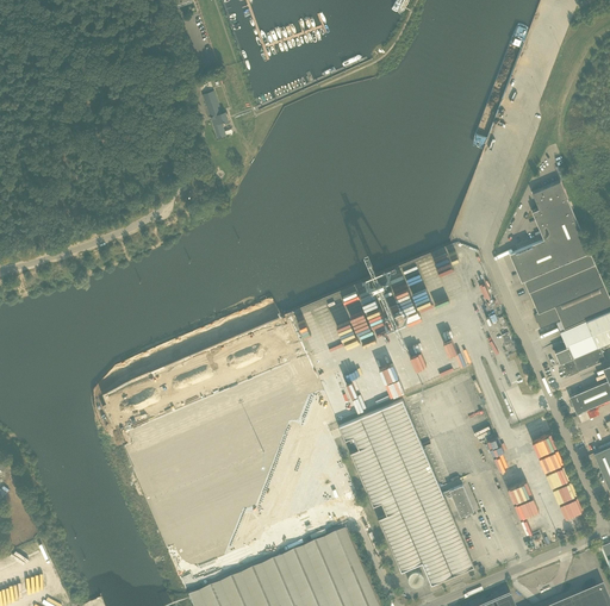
[(222,116),(219,110),(215,93),(204,98),(218,141),(226,138),(222,126),(229,124),(225,114),(222,116)]
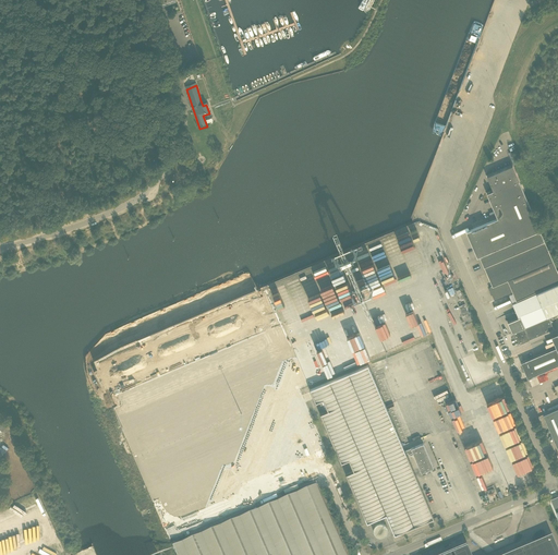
[(540,233),(519,185),(512,169),(487,180),(493,194),(487,196),(497,221),(466,234),(472,248),(473,252),(477,261),(480,260),(540,233)]
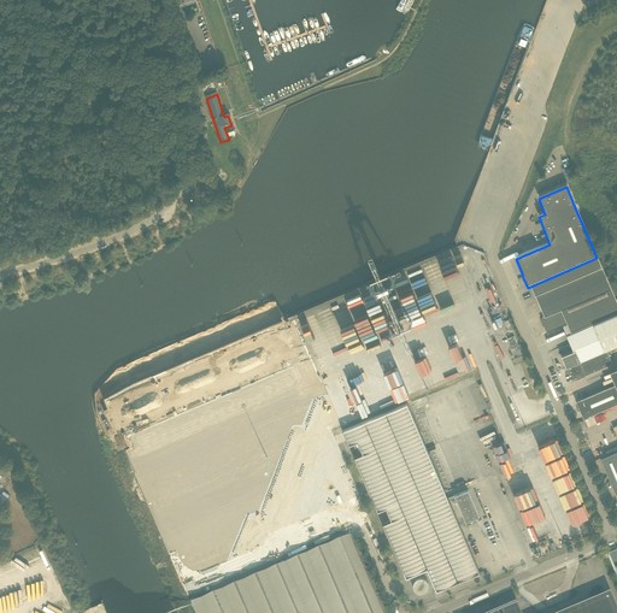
[(530,287),(532,292),(536,301),(545,320),(541,322),(547,335),(566,326),(570,335),(616,316),(616,305),(611,292),(597,258),(530,287)]
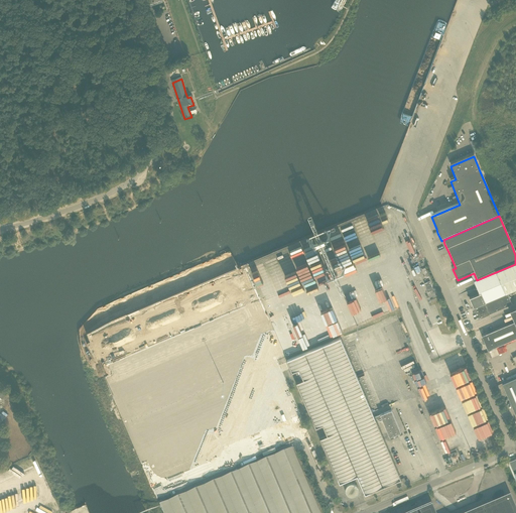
[(515,291),(515,265),(474,283),(477,290),(480,296),(471,300),(475,309),(507,296),(507,295),(515,291)]
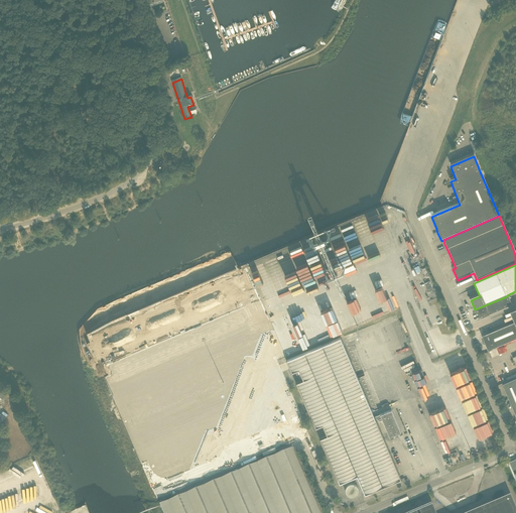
[(418,268),(411,271),(414,277),(421,273),(418,268)]
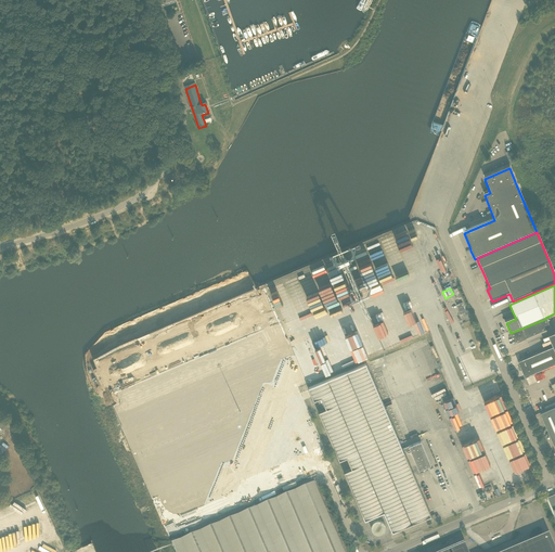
[(410,324),(421,321),(415,305),(411,306),(412,309),(405,311),(410,324)]
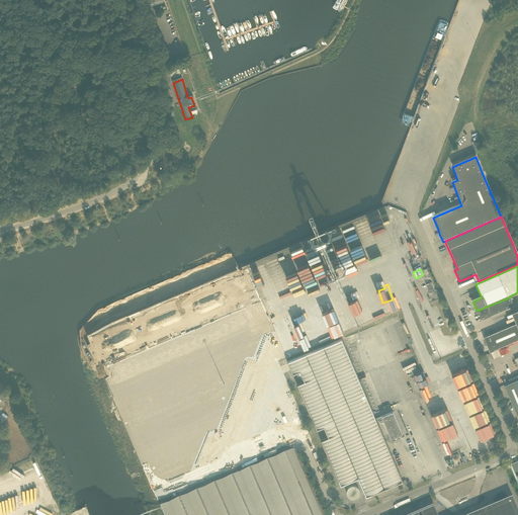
[(430,295),(435,293),(431,284),(426,287),(430,295)]
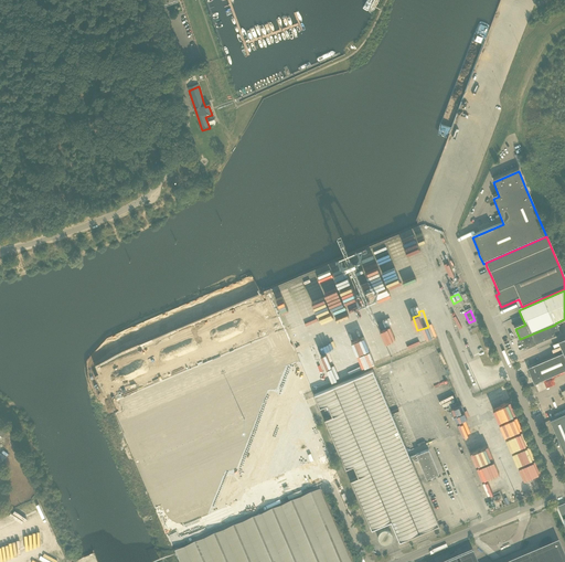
[(520,339),(525,351),(561,337),(555,325),(520,339)]
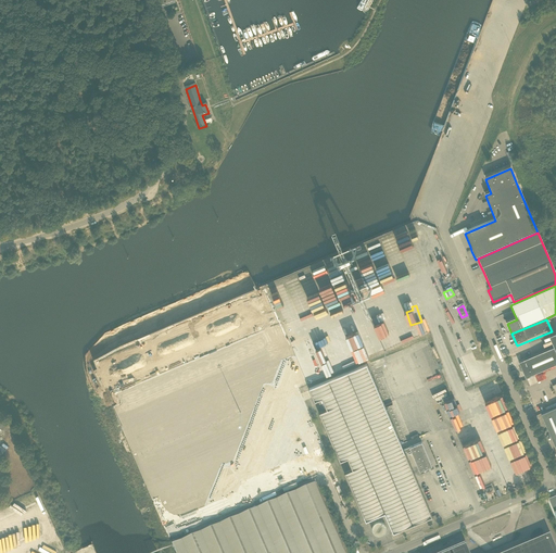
[(555,334),(550,337),(554,350),(521,364),(519,365),(521,371),(520,372),(521,374),(522,374),(526,380),(555,366),(555,334)]
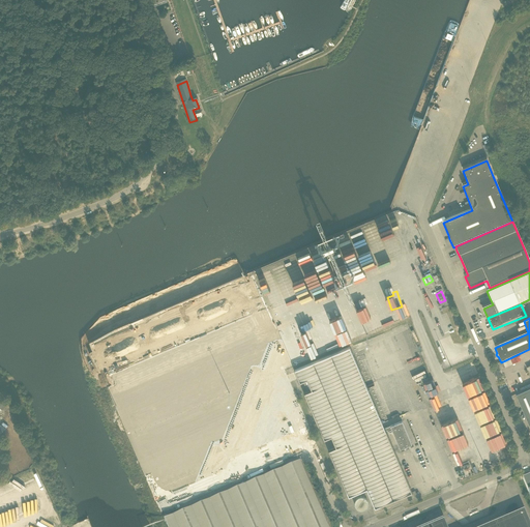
[(349,350),(349,348),(294,372),(300,385),(306,382),(312,393),(304,396),(324,442),(331,439),(333,442),(331,444),(332,446),(334,446),(336,450),(329,454),(334,465),(349,499),(366,492),(375,510),(412,495),(395,458),(385,434),(387,433),(387,434),(388,433),(389,436),(393,435),(401,451),(412,446),(402,423),(384,431),(382,426),(349,350)]
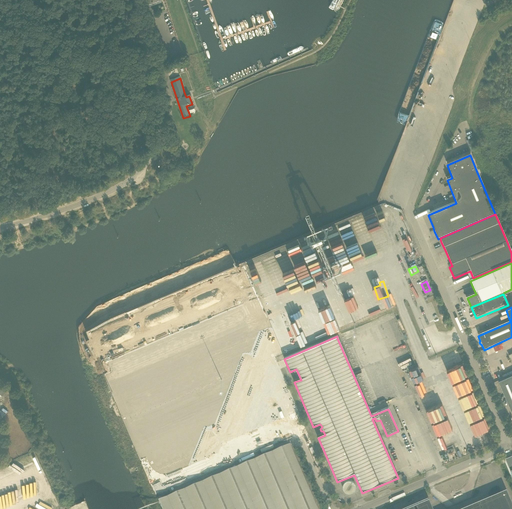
[(458,353),(446,357),(451,369),(462,364),(458,353)]
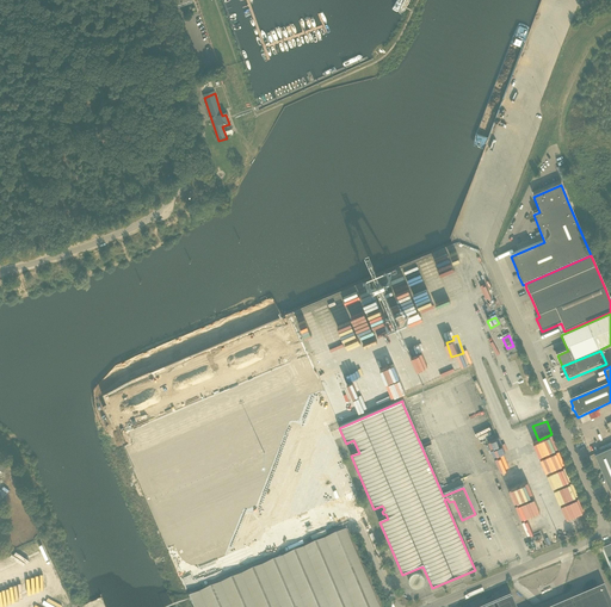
[(530,446),(535,459),(557,451),(553,438),(530,446)]
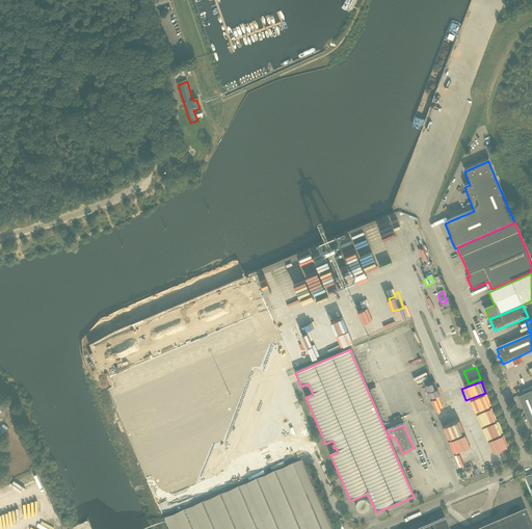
[(531,391),(517,398),(531,429),(531,391)]
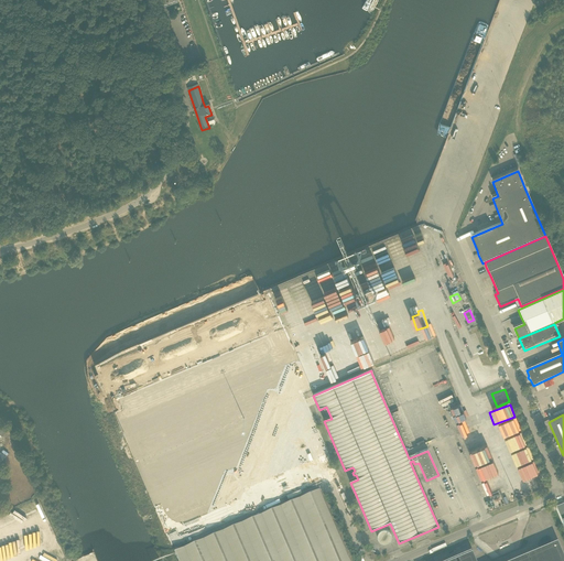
[(475,419),(457,425),(467,453),(485,446),(480,433),(479,433),(475,419)]
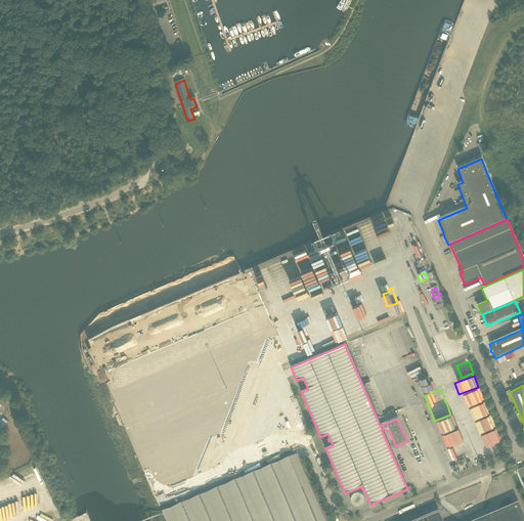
[(479,389),(470,392),(475,404),(484,400),(479,389)]
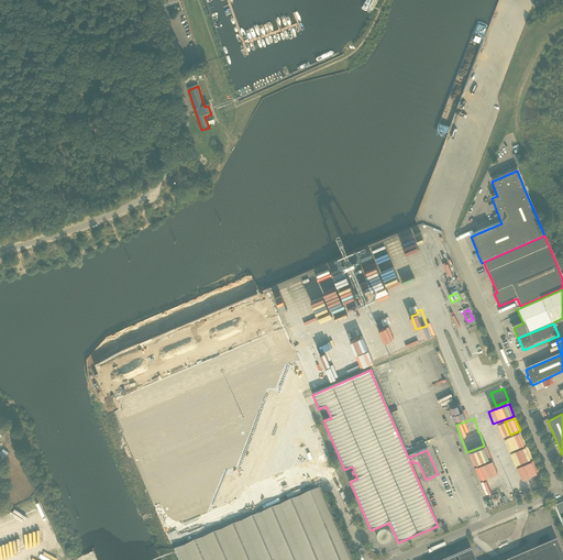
[(515,451),(520,464),(532,459),(527,447),(515,451)]
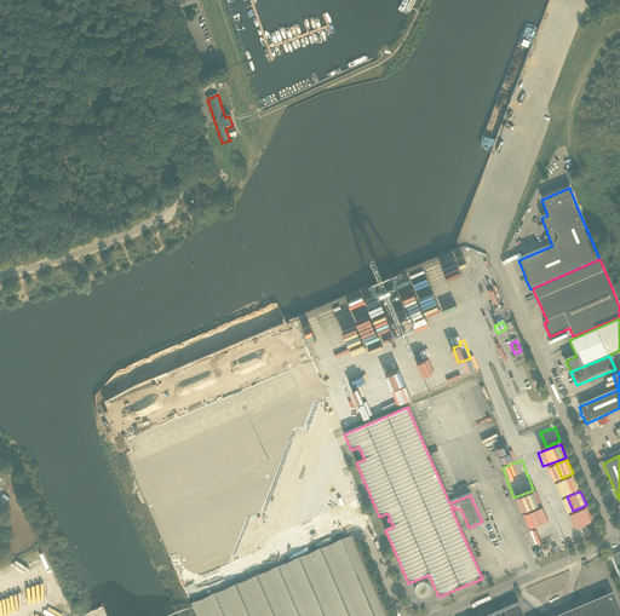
[(522,514),(529,511),(523,498),(516,500),(522,514)]
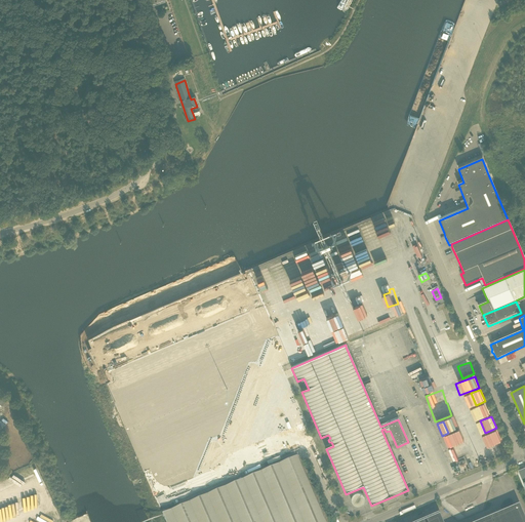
[(286,427),(275,431),(277,437),(288,432),(286,427)]
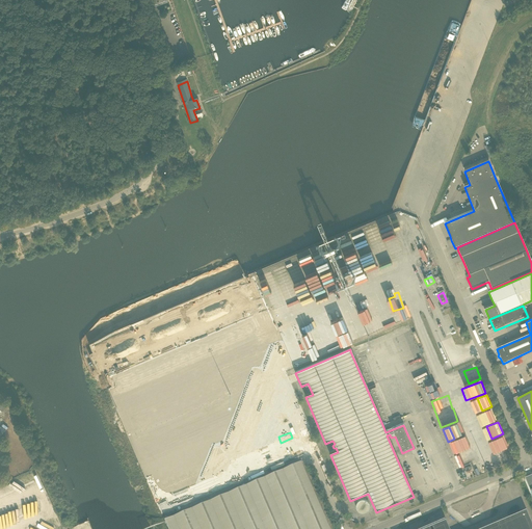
[(489,454),(509,449),(506,437),(486,442),(489,454)]
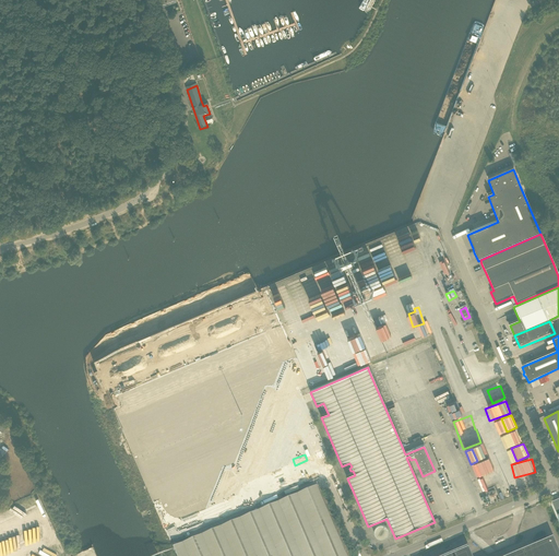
[(482,478),(477,480),(483,492),(487,491),(482,478)]
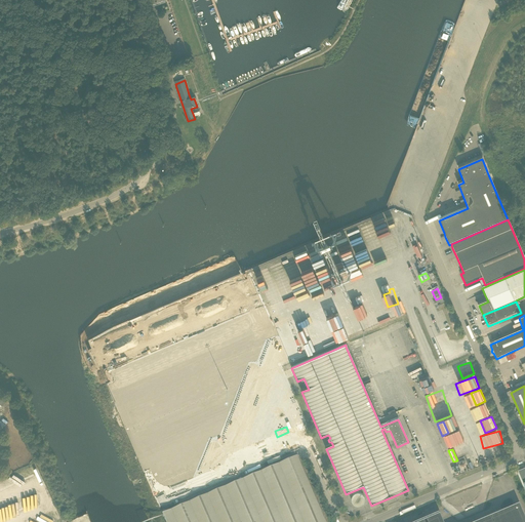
[(471,456),(466,458),(471,471),(477,468),(471,456)]
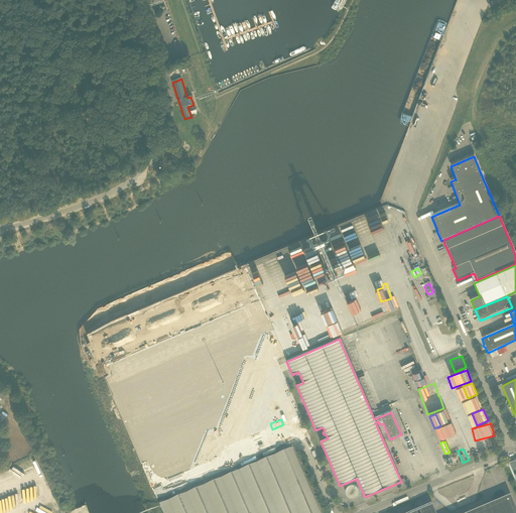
[(317,512),(292,455),(288,457),(287,454),(282,456),(283,459),(160,511),(161,512),(317,512)]
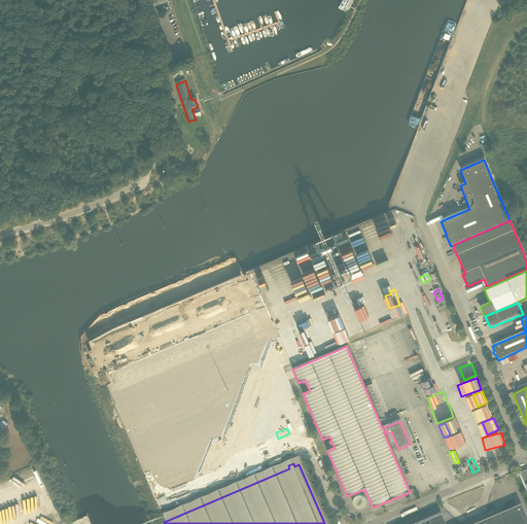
[(361,497),(359,497),(357,497),(355,498),(354,499),(353,501),(353,503),(353,505),(354,508),(356,509),(358,510),(360,510),(362,510),(364,508),(365,507),(365,504),(365,502),(364,500),(363,498),(361,497)]
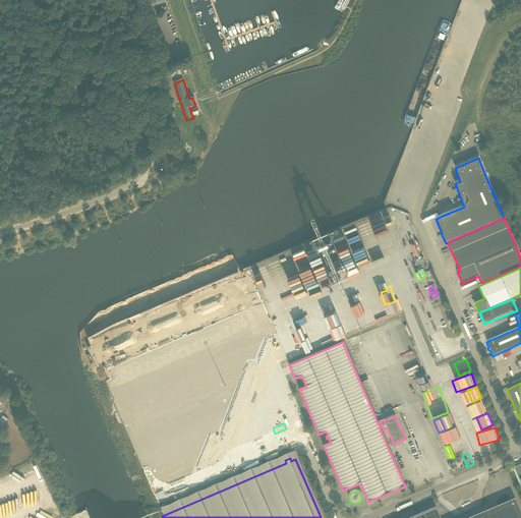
[(519,517),(515,508),(493,517),(436,517),(436,516),(432,517),(519,517)]
